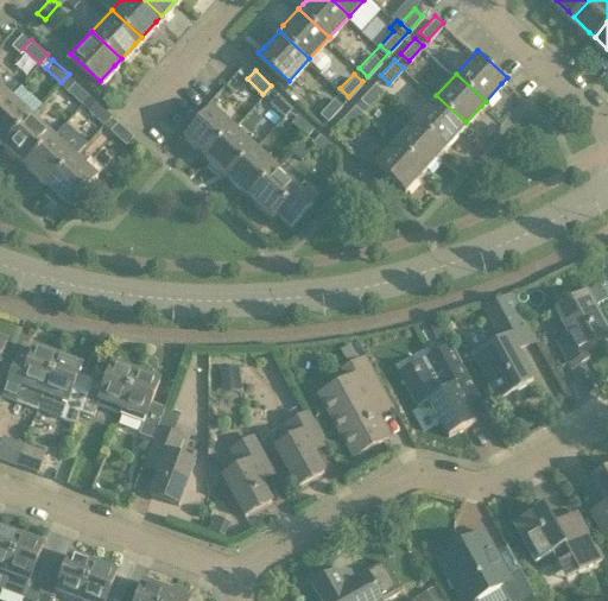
[(74,80),(67,88),(82,101),(89,93),(74,80)]
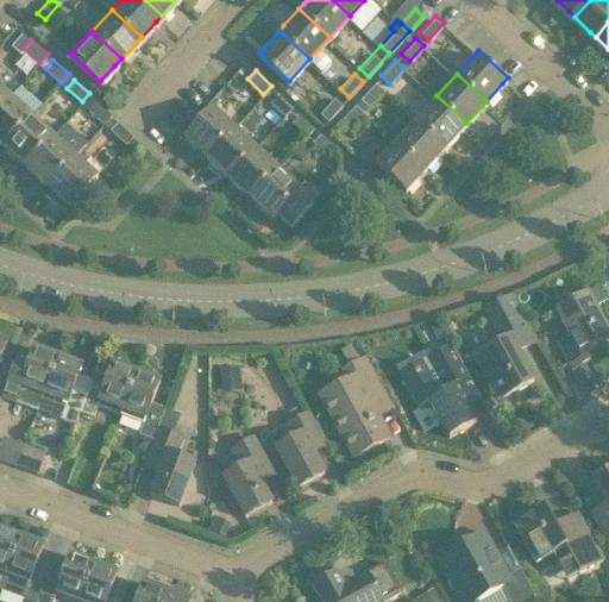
[(375,81),(357,100),(366,108),(384,88),(375,81)]
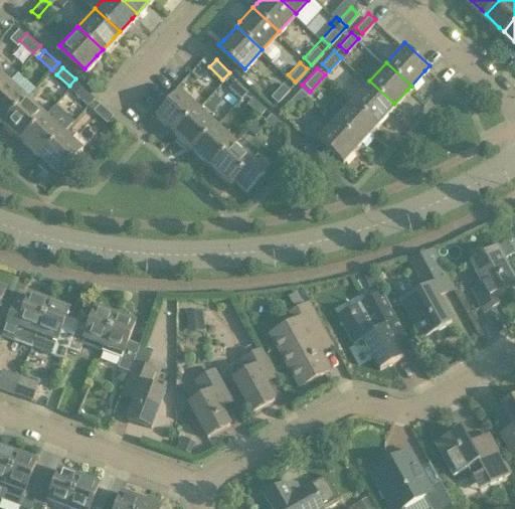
[(0,87),(8,77),(0,69),(0,87)]
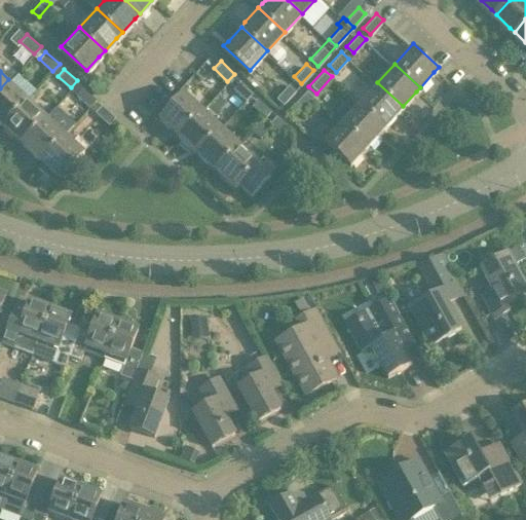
[(239,78),(233,85),(246,98),(253,90),(239,78)]
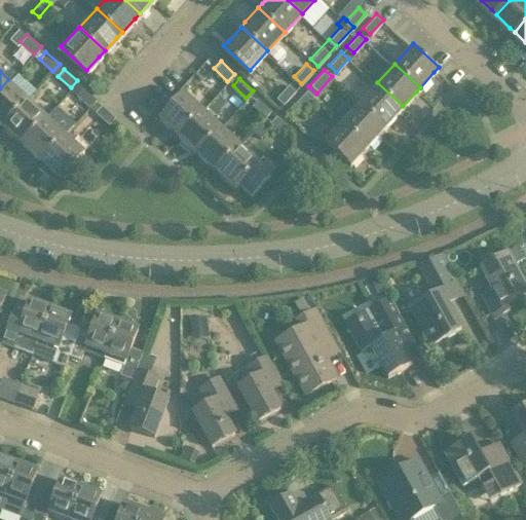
[(8,79),(0,88),(0,119),(3,122),(28,97),(8,79)]
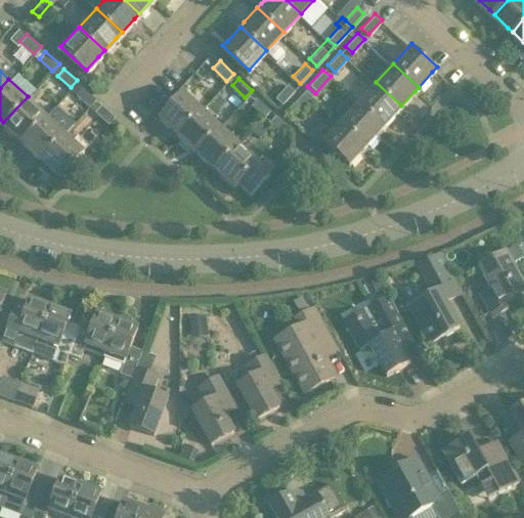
[(288,82),(275,95),(282,101),(295,88),(288,82)]
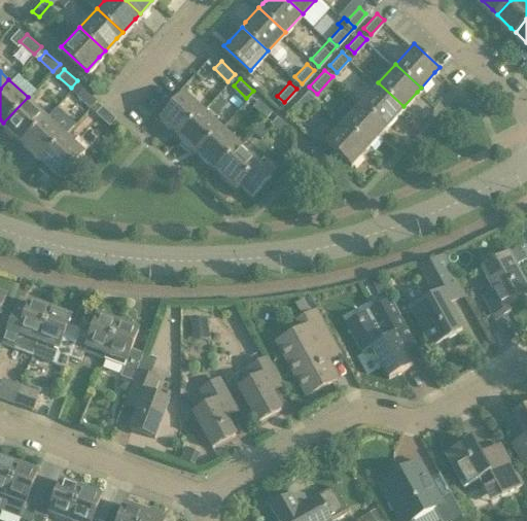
[(403,106),(378,82),(360,101),(386,125),(398,111),(403,106)]
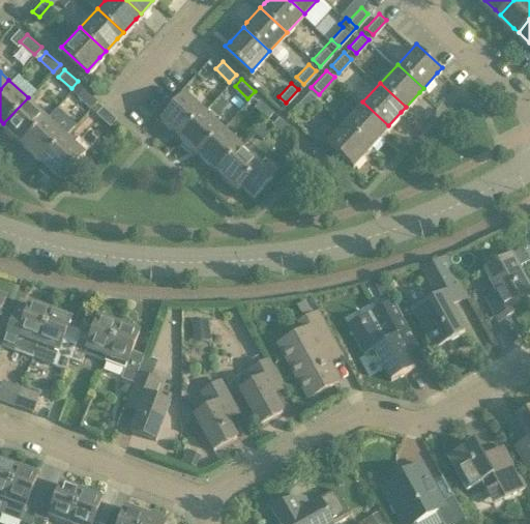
[(84,87),(78,94),(91,106),(97,98),(84,87)]
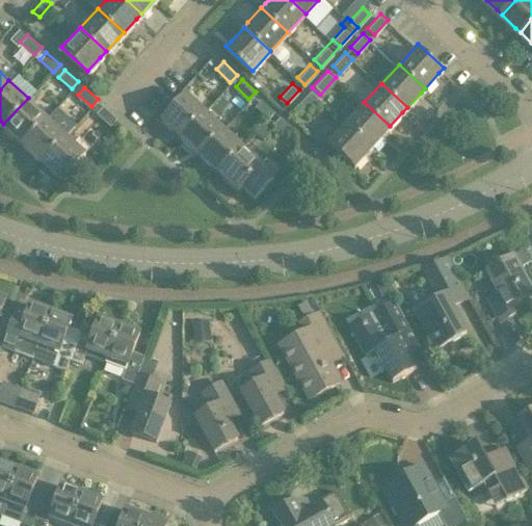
[(320,95),(312,87),(298,103),(306,110),(320,95)]
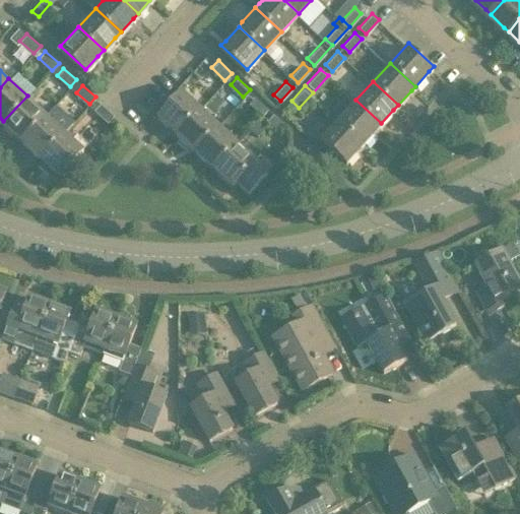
[(177,132),(201,106),(182,87),(157,114),(172,127),(177,132)]
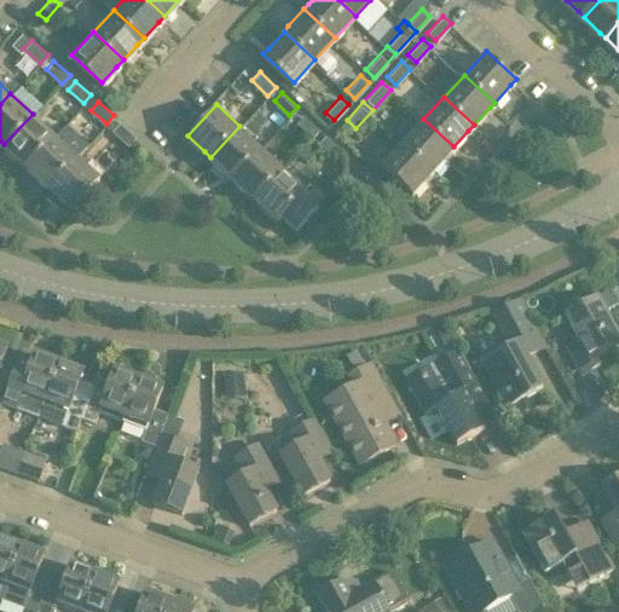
[(302,113),(295,121),(312,137),(320,127),(302,113)]
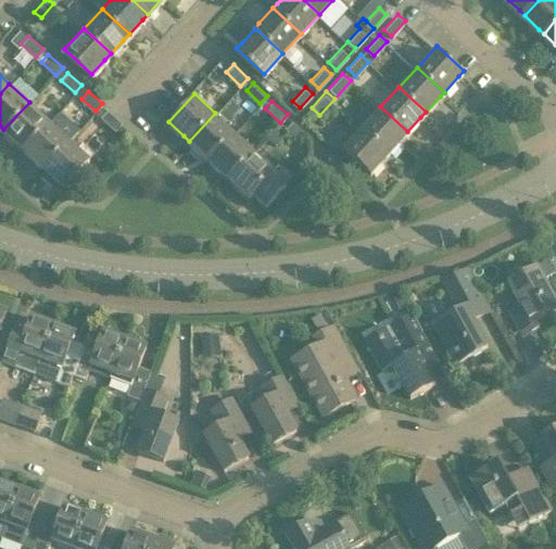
[(49,120),(29,102),(3,129),(17,142),(24,148),(49,120)]
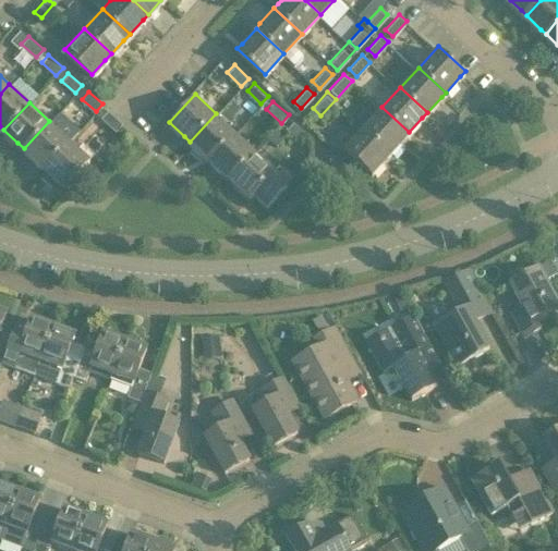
[(381,107),(364,126),(391,150),(404,136),(409,132),(381,107)]
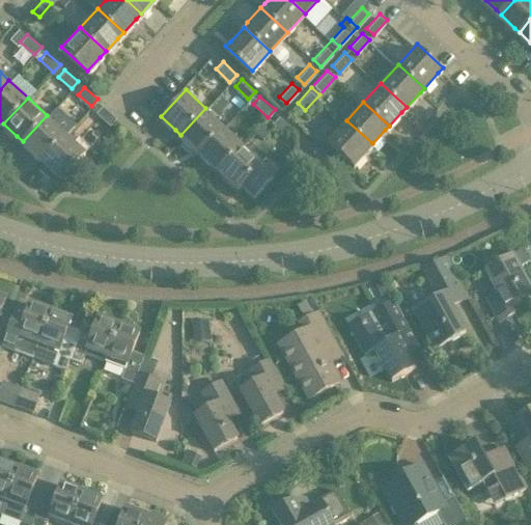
[(103,104),(95,111),(110,123),(116,116),(103,104)]
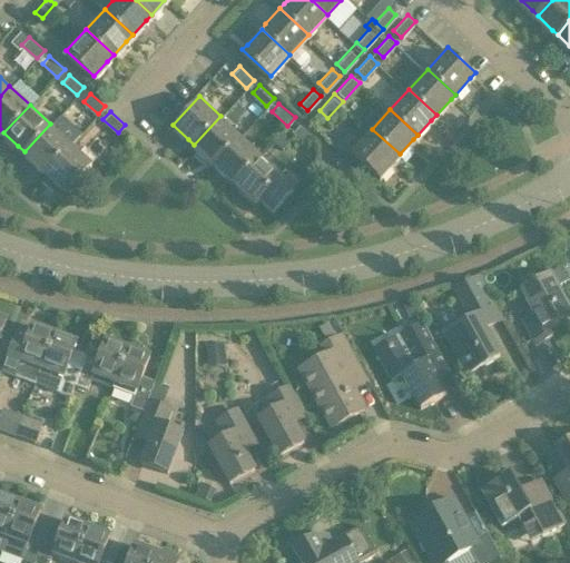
[(241,134),(220,116),(194,145),(208,158),(214,163),(241,134)]
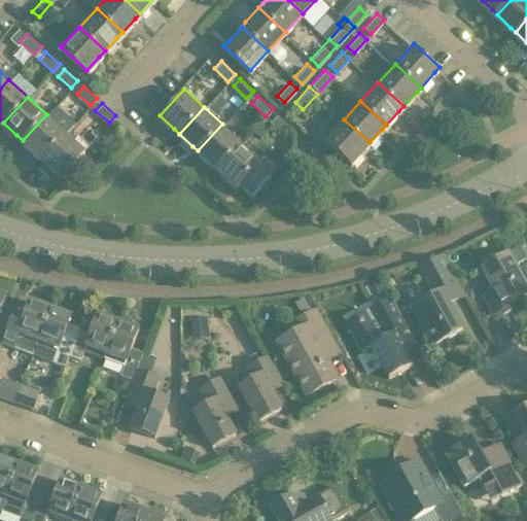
[(277,113),(271,120),(284,134),(291,127),(277,113)]
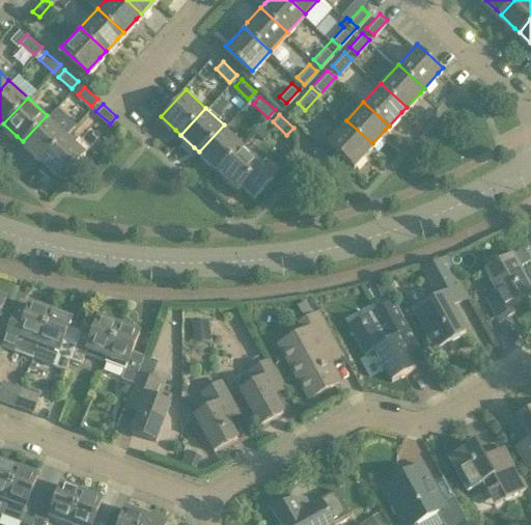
[(47,115),(23,141),(35,154),(42,159),(65,133),(47,115)]
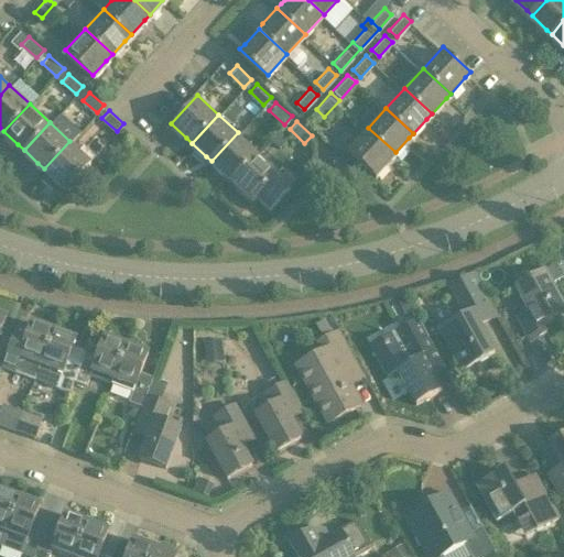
[(396,152),(368,128),(349,148),(377,173),(392,156),(396,152)]
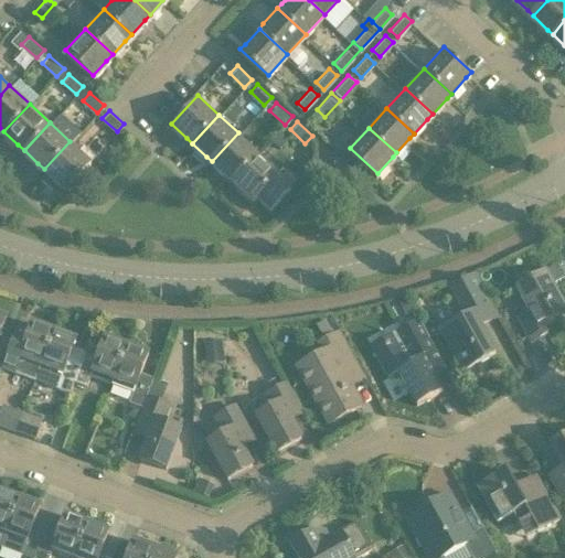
[(258,151),(238,132),(212,161),(227,175),(232,180),(258,151)]
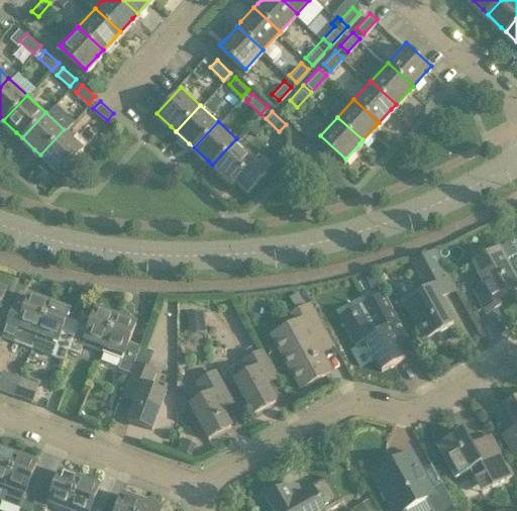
[(64,129),(40,155),(42,156),(36,162),(48,173),(53,178),(60,172),(84,146),(64,129)]
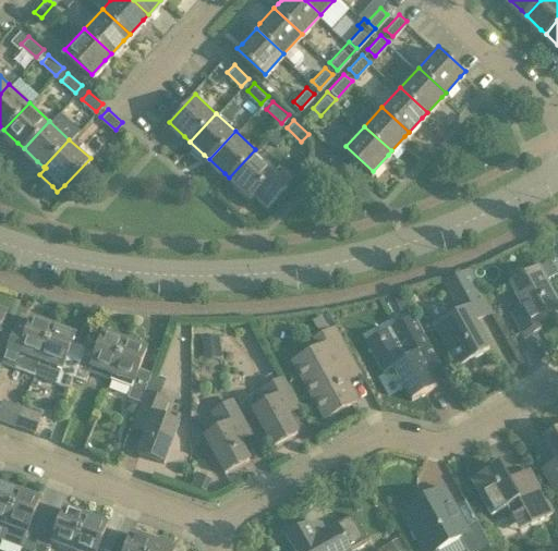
[(255,149),(229,178),(245,193),(250,197),(254,192),(267,204),(292,176),(279,163),(275,168),(255,149)]
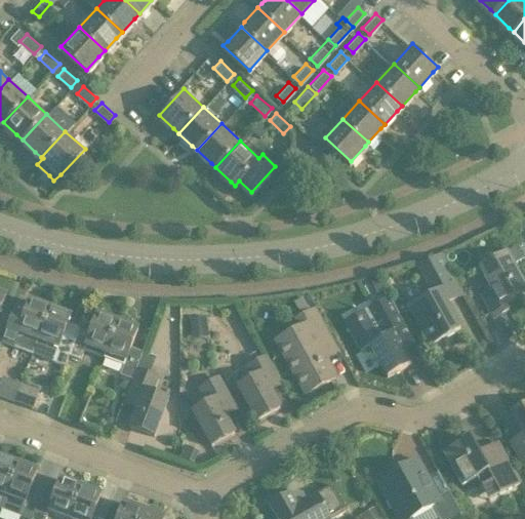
[(524,278),(508,247),(481,263),(493,284),(482,290),(494,314),(510,306),(507,298),(524,288),(524,278)]
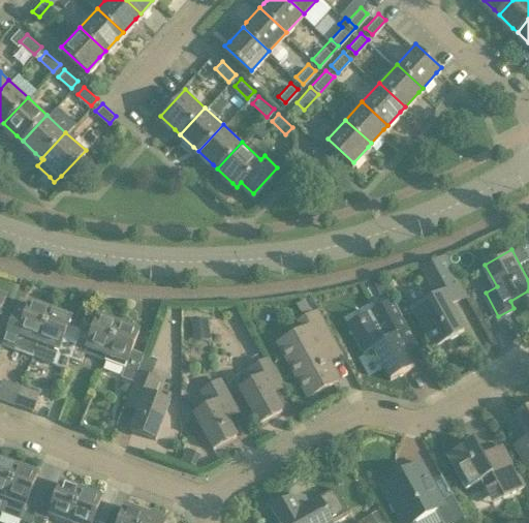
[(439,291),(413,306),(435,344),(465,328),(450,302),(467,293),(445,253),(424,265),(439,291)]
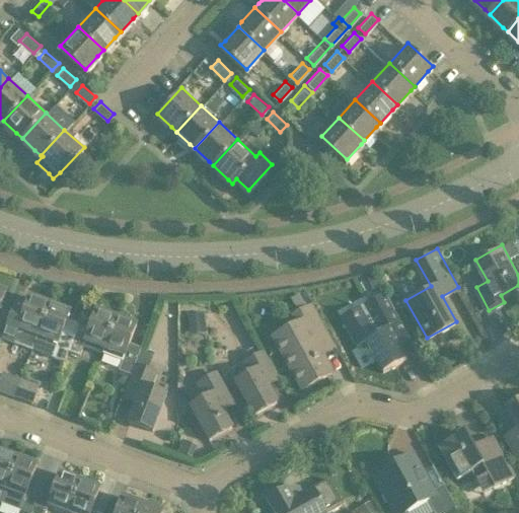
[(0,337),(1,335),(2,335),(9,315),(0,311),(0,303),(6,289),(0,286),(0,337)]
